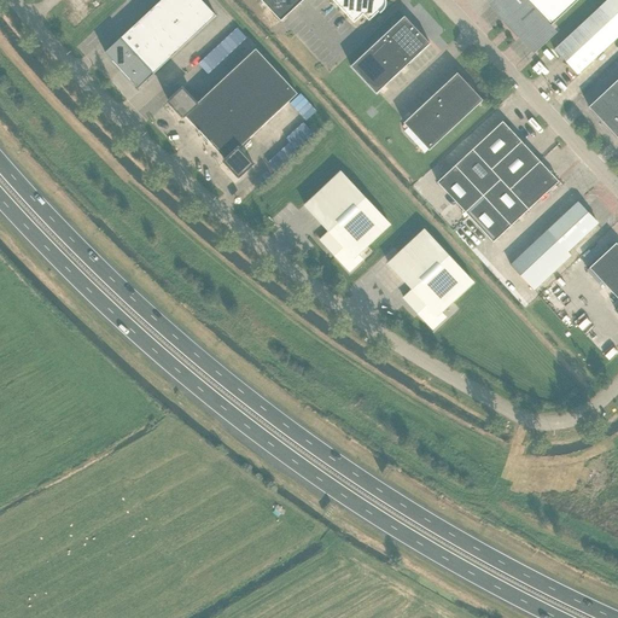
[(77,0),(69,9),(80,19),(99,0),(77,0)]
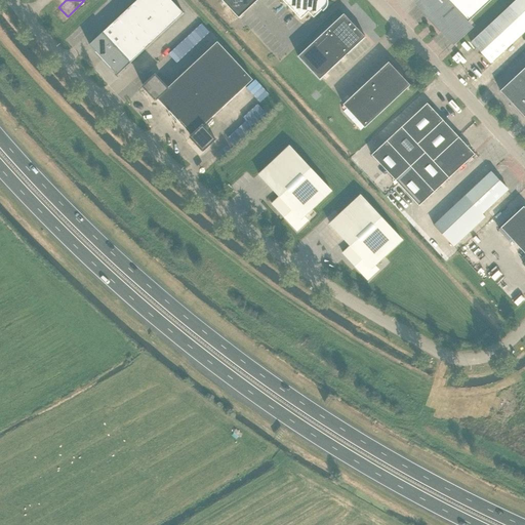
[(125,68),(184,13),(170,0),(137,0),(97,38),(89,45),(118,75),(125,68)]
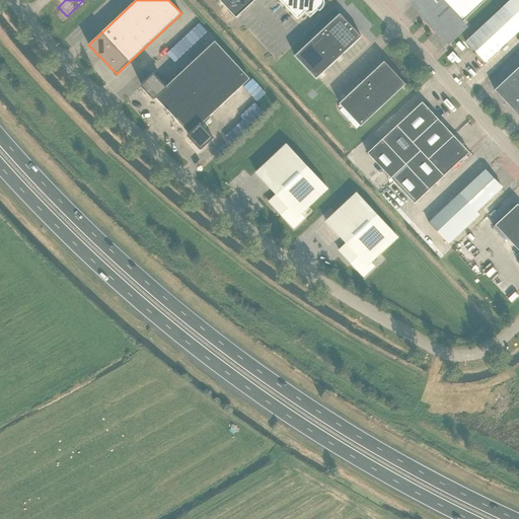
[(219,0),(236,17),(254,0),(279,0),(297,19),(305,12),(310,17),(318,10),(319,11),(322,9),(323,8),(323,7),(324,6),(324,5),(324,3),(324,2),(324,1),(323,0),(219,0)]
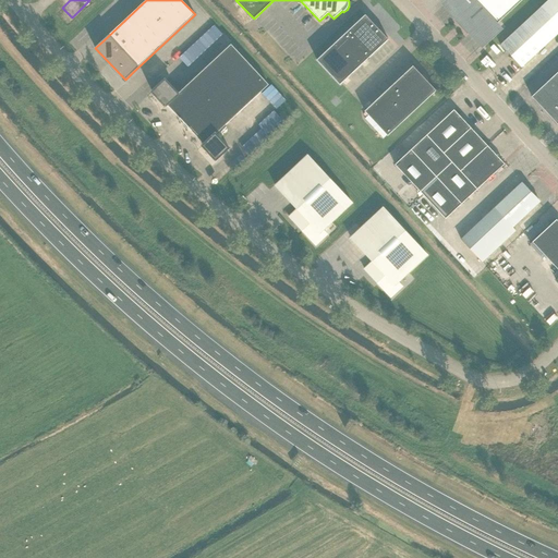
[(483,45),(499,28),(496,25),(522,0),(448,0),(445,3),(483,45)]
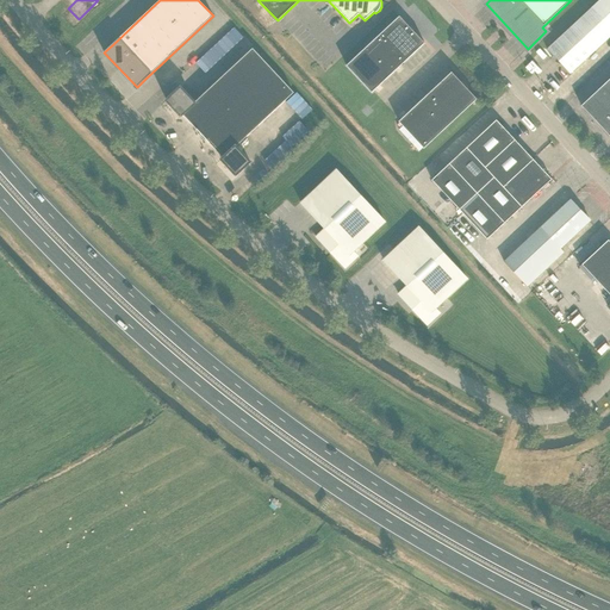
[(609,0),(599,0),(547,49),(571,74),(609,36),(609,0)]
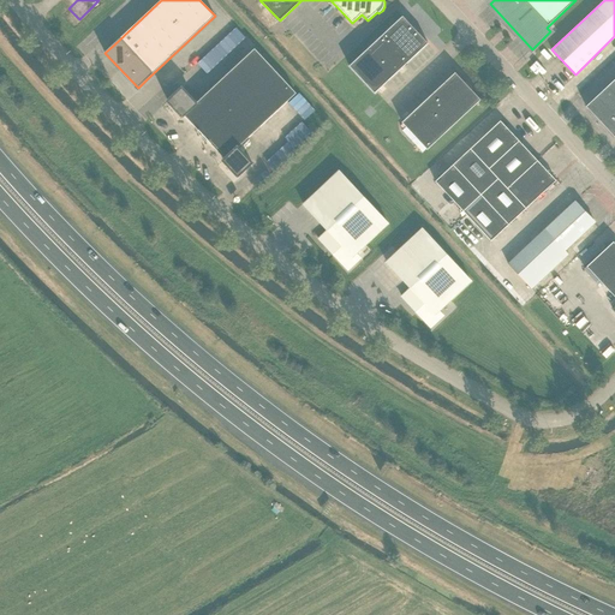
[(375,94),(429,43),(404,17),(350,66),(375,94)]
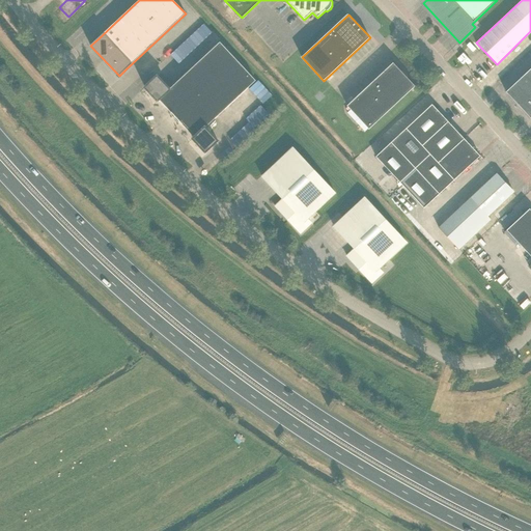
[(197,45),(211,29),(203,23),(189,38),(197,45)]
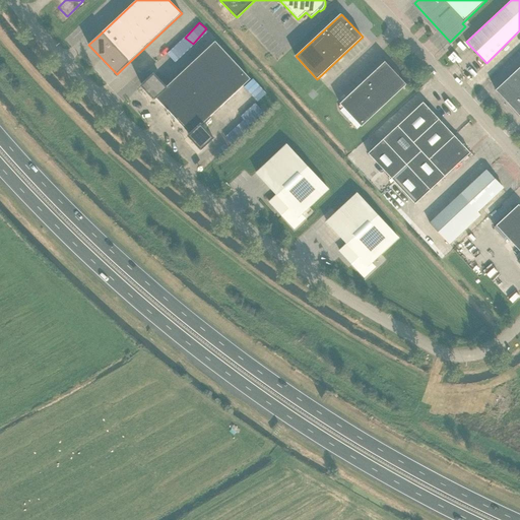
[(201,125),(251,79),(216,42),(167,87),(154,74),(142,85),(154,99),(156,98),(190,134),(189,136),(201,149),(213,138),(201,125)]
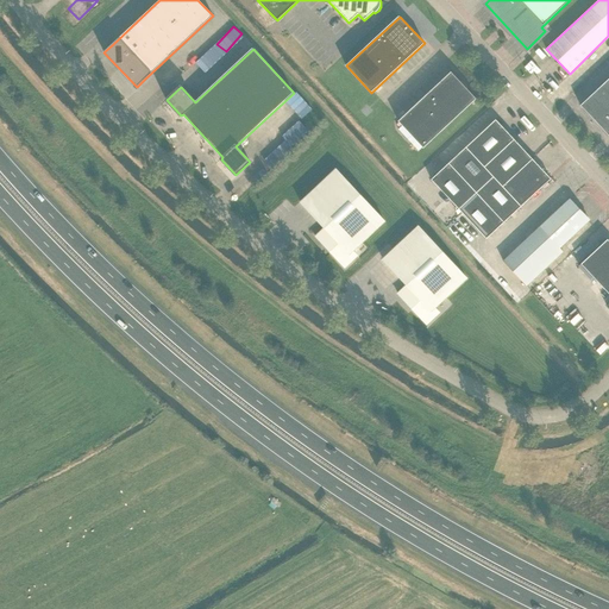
[(476,100),(477,99),(451,71),(451,73),(399,121),(424,149),(476,100)]
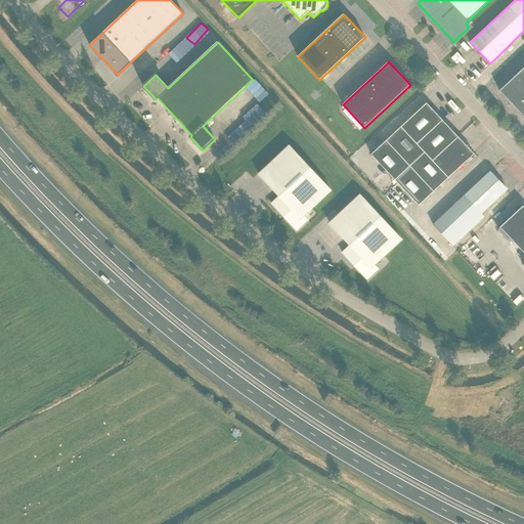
[(523,116),(523,68),(499,91),(523,117),(523,116)]
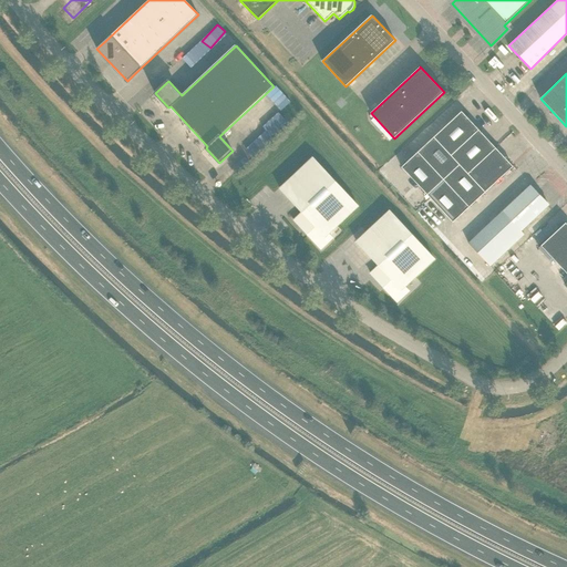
[(272,134),(287,121),(279,112),(265,126),(272,134)]
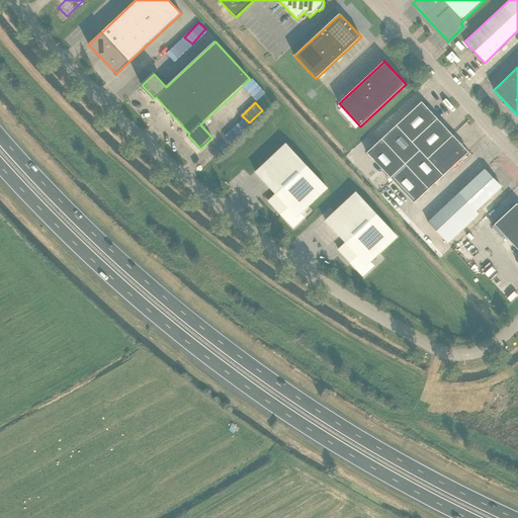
[(468,152),(422,102),(367,153),(414,203),(468,152)]
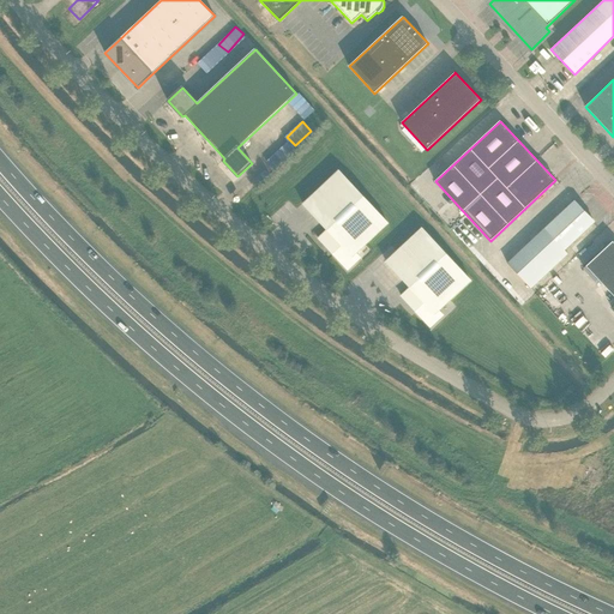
[(348,270),(361,258),(356,253),(389,223),(338,170),(304,204),(327,229),(318,239),(348,270)]
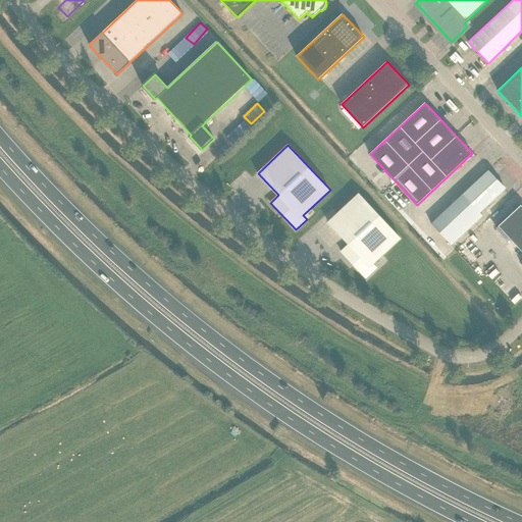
[(451,246),(483,216),(480,213),(506,189),(488,170),(431,223),(451,246)]
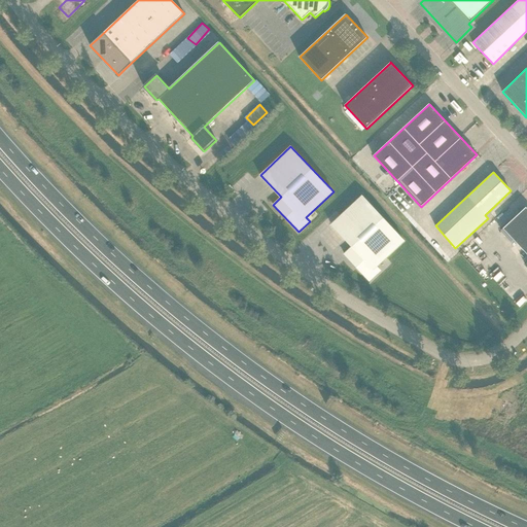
[(370,281),(381,271),(377,267),(405,241),(361,196),(331,224),(352,246),(344,253),(370,281)]
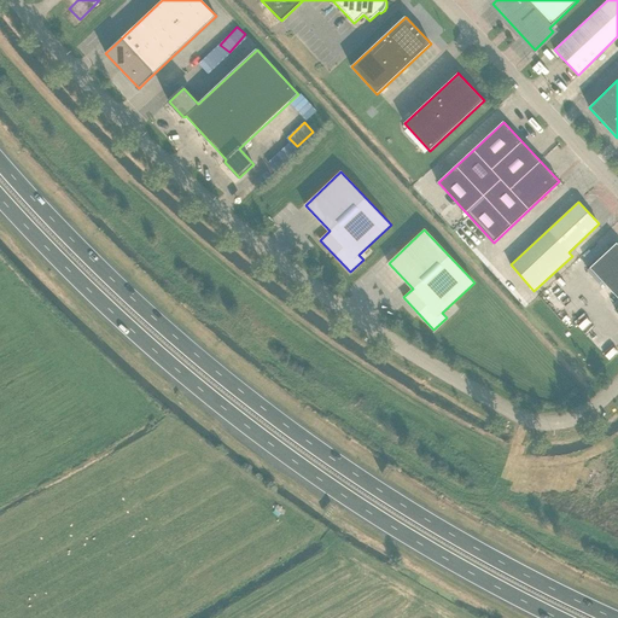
[(617,244),(617,243),(590,268),(617,297),(617,308),(616,310),(617,312),(617,244)]
